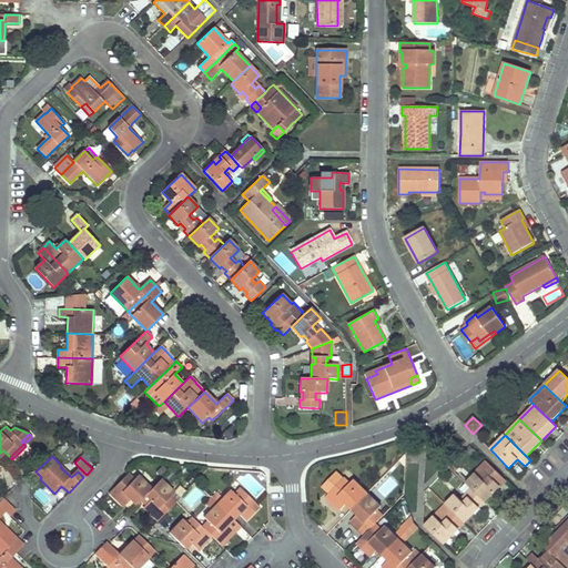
[(487,462),(476,473),(480,478),(492,467),(487,462)]
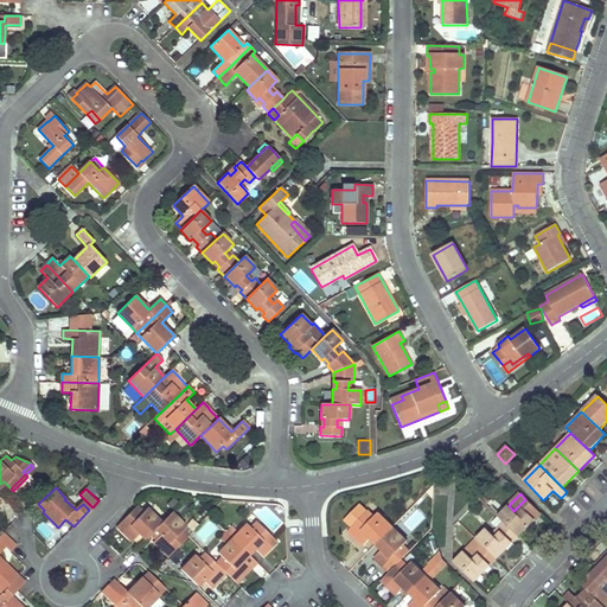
[(504,522),(518,536),(529,526),(526,524),(532,518),(534,521),(541,513),(525,499),(513,511),(509,505),(498,516),(504,522)]
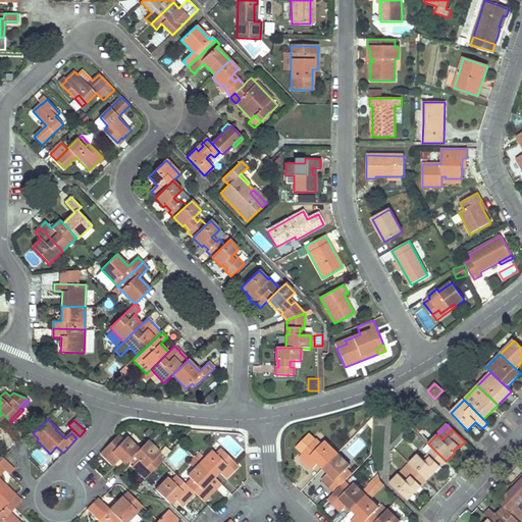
[(135,455),(140,450),(126,436),(122,440),(118,435),(102,452),(114,465),(121,458),(126,463),(135,455)]
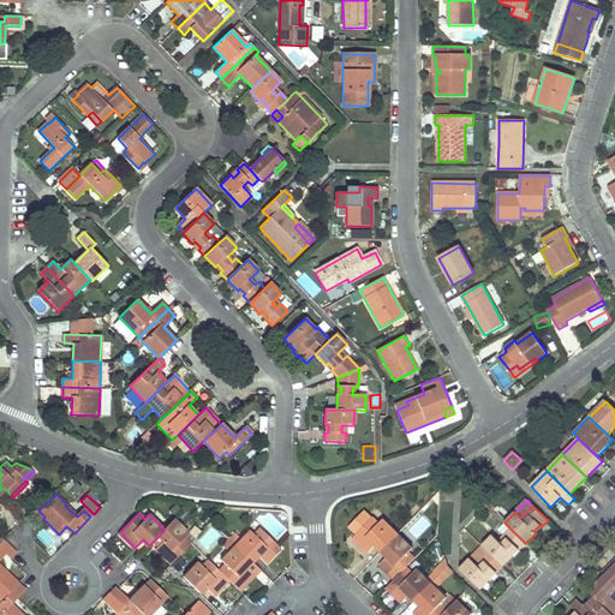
[(377,545),(382,550),(398,535),(383,520),(378,524),(372,518),(353,538),(369,553),(377,545)]
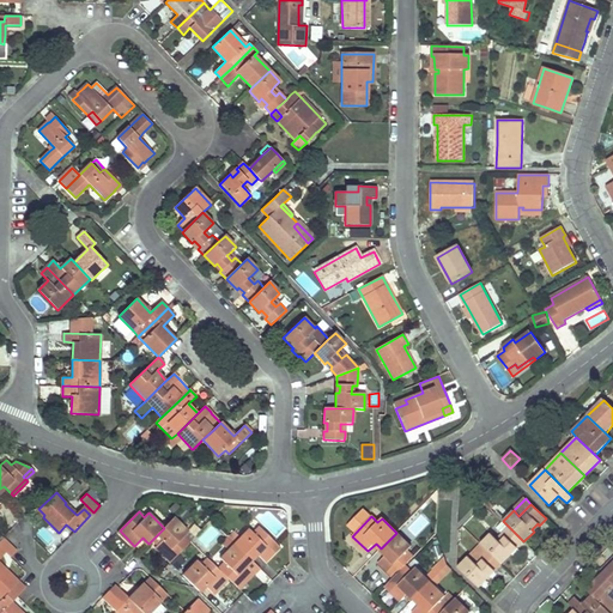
[(174,517),(164,528),(158,534),(163,539),(156,547),(171,562),(190,541),(184,535),(188,532),(181,525),(174,517)]
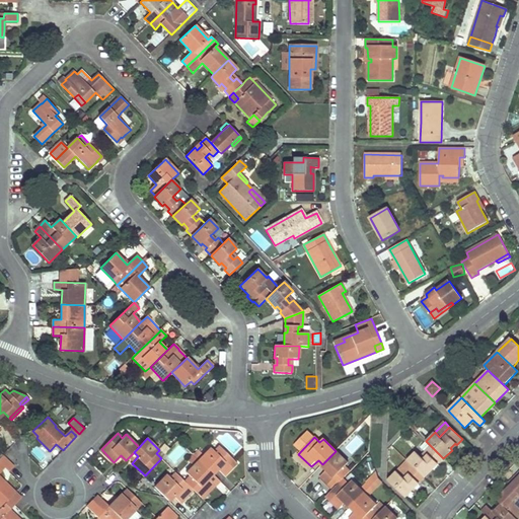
[(179,446),(168,457),(175,463),(187,453),(179,446)]
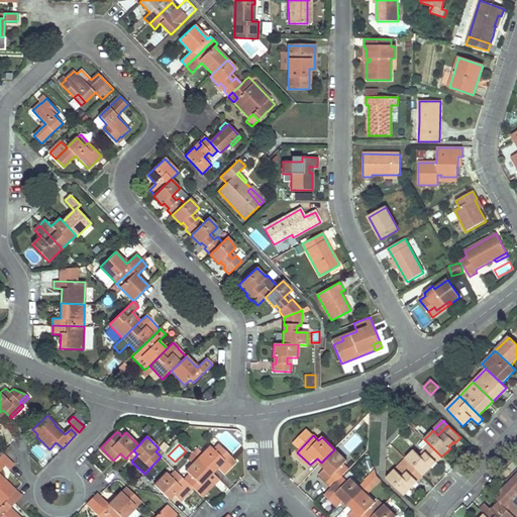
[(192,453),(198,458),(211,472),(215,468),(222,474),(234,460),(218,444),(213,449),(210,446),(203,453),(197,448),(192,453)]
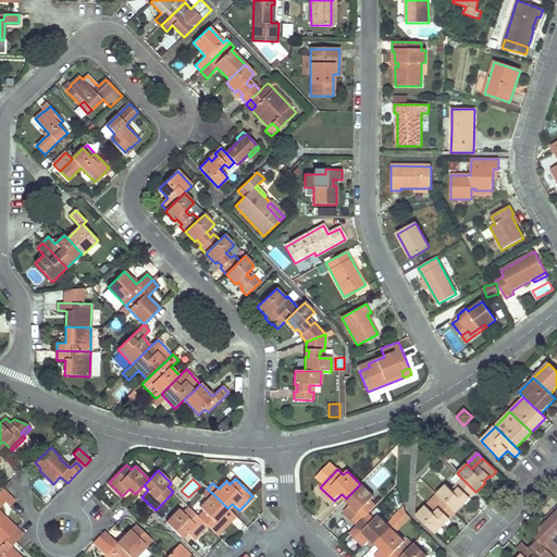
[(436,495),(455,514),(465,504),(462,502),(468,496),(470,498),(475,492),(462,479),(452,490),(446,484),(436,495)]
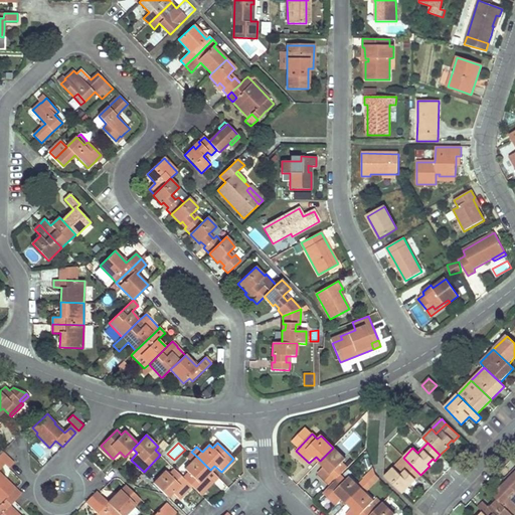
[(325,479),(331,485),(341,475),(348,468),(342,463),(345,460),(333,448),(320,461),(325,466),(319,472),(325,479)]
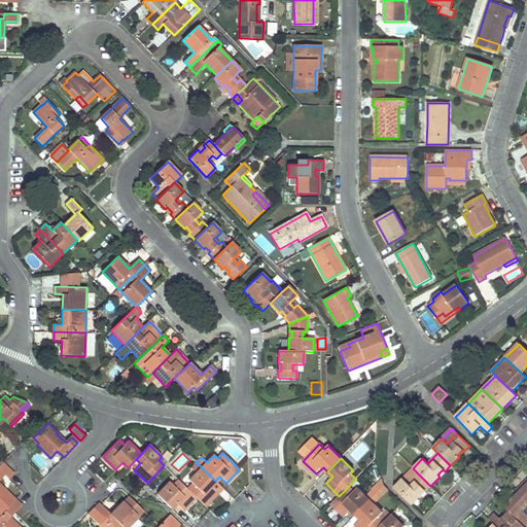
[(0,469),(3,473),(6,476),(9,479),(14,472),(3,462),(0,464),(0,469)]
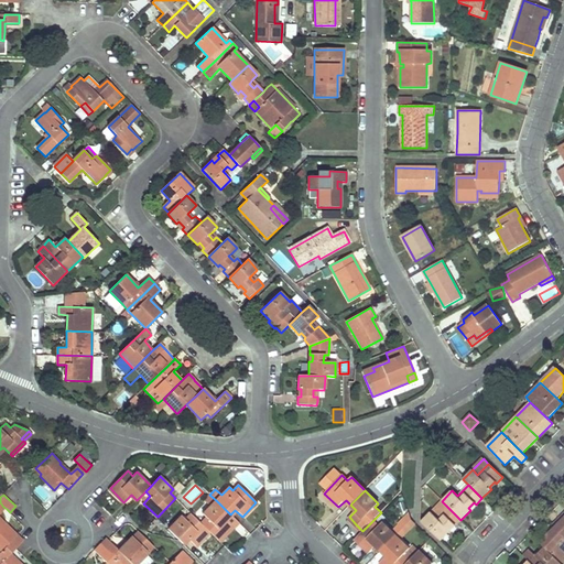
[(230,514),(216,500),(202,514),(206,518),(201,523),(209,532),(218,541),(232,527),(229,523),(225,520),(230,514)]
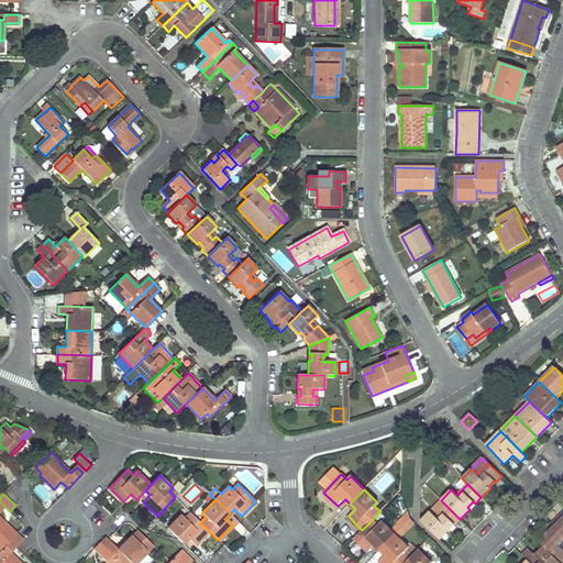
[(460,519),(441,500),(421,521),(440,540),(449,530),(448,529),(452,523),(454,525),(460,519)]
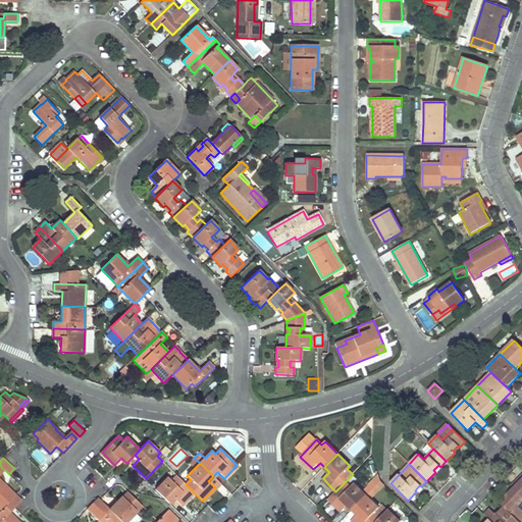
[(0,507),(2,510),(16,494),(7,485),(6,486),(0,480),(0,472),(1,471),(0,470),(0,507)]
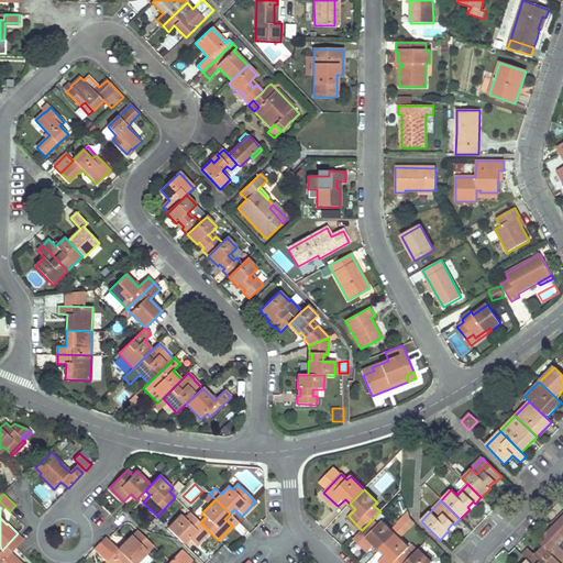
[(209,531),(200,522),(190,512),(185,518),(181,515),(167,529),(179,541),(183,543),(188,538),(195,544),(209,531)]
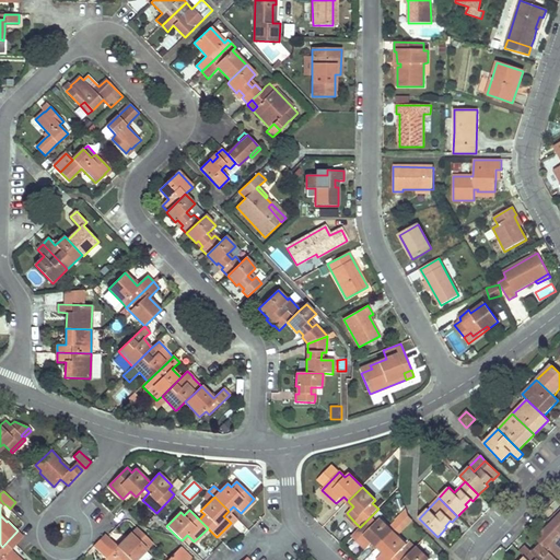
[(406,510),(395,521),(399,525),(405,520),(408,516),(407,511),(406,510)]
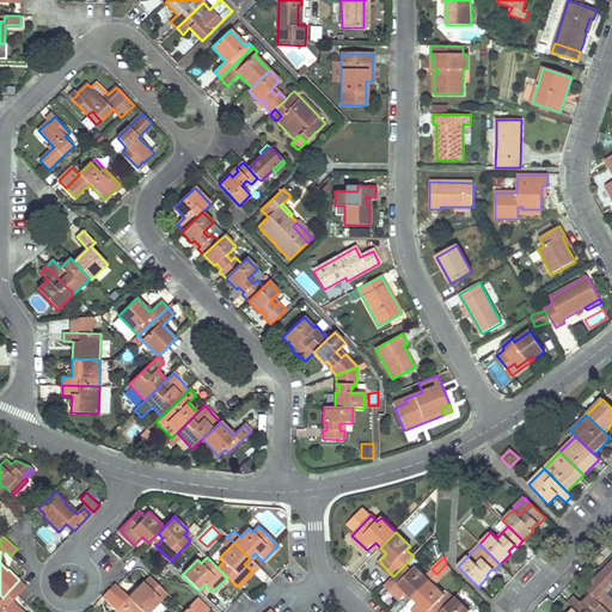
[(405,564),(393,576),(385,585),(401,600),(409,592),(414,597),(429,581),(424,576),(415,567),(411,571),(405,564)]
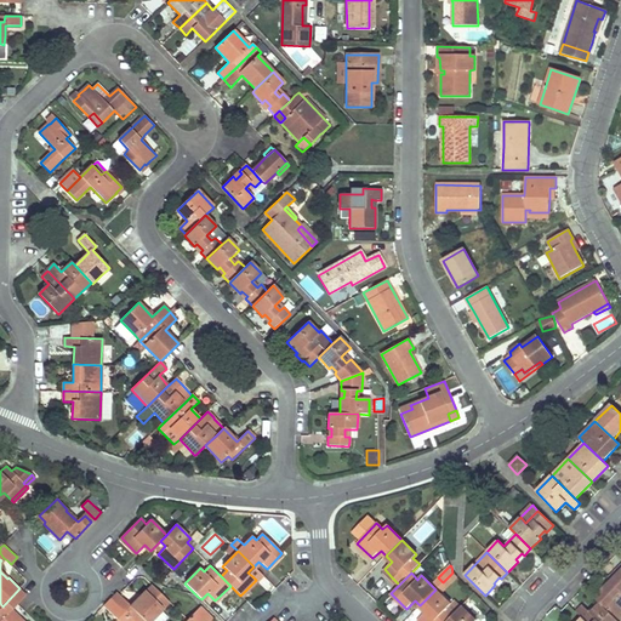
[(438,577),(431,585),(436,590),(443,582),(438,577)]
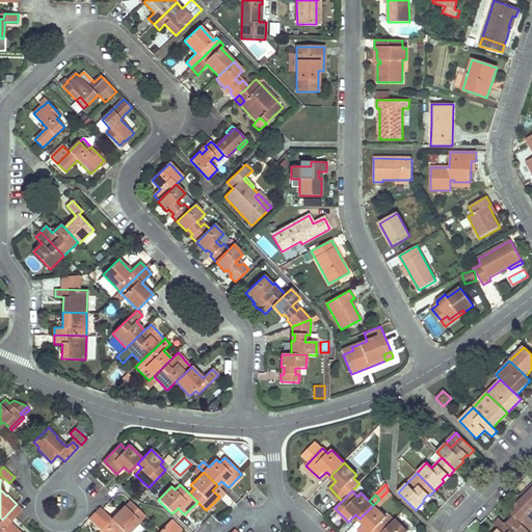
[(531,505),(524,498),(520,502),(510,512),(514,516),(530,531),(531,529),(531,505)]
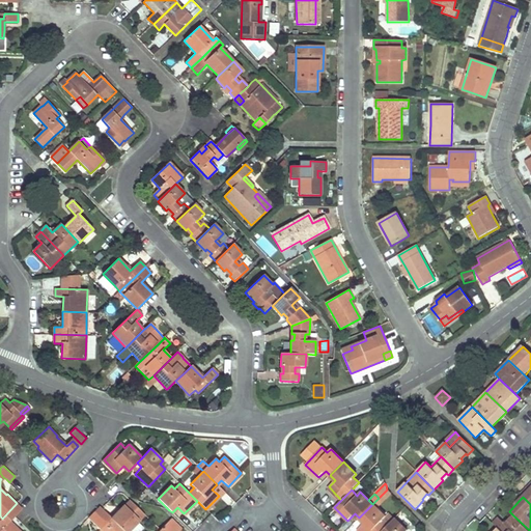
[(144,514),(137,507),(130,500),(120,509),(121,511),(113,520),(107,526),(112,530),(130,530),(140,521),(139,520),(144,514)]
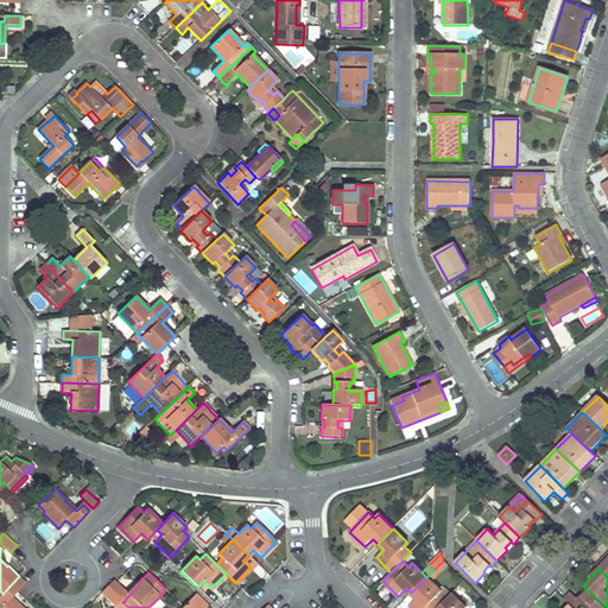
[(19,576),(2,594),(0,596),(0,595),(0,605),(1,606),(0,607),(24,607),(23,606),(20,607),(11,597),(17,591),(26,582),(23,580),(19,576)]
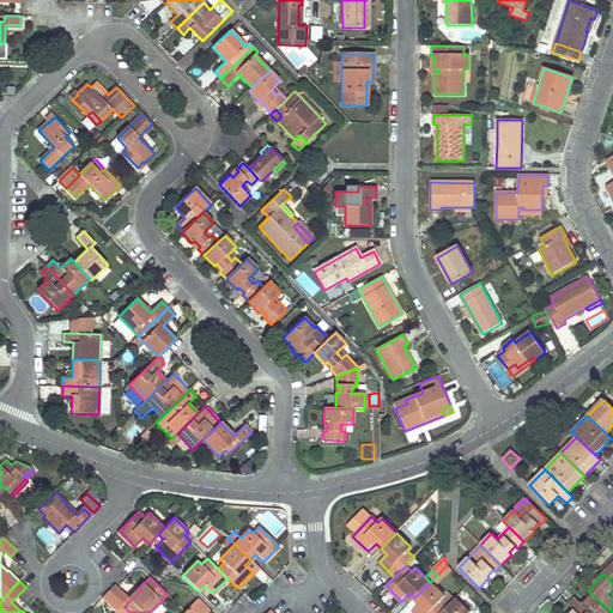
[(445,596),(430,582),(414,598),(420,604),(413,611),(414,612),(441,612),(456,599),(449,593),(445,596)]
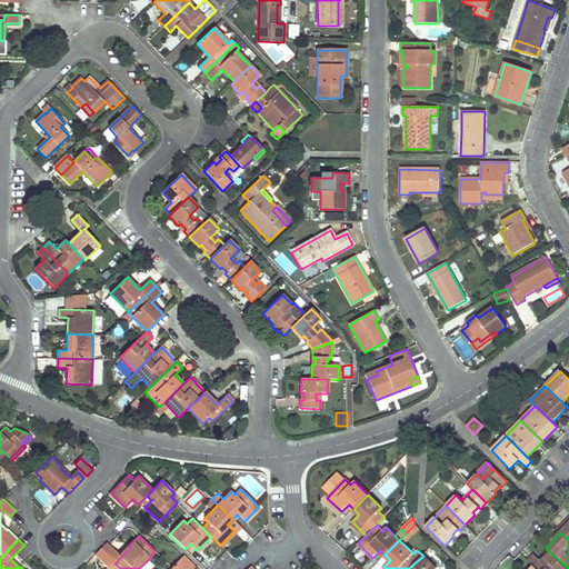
[(111,559),(118,552),(107,542),(100,550),(111,559)]
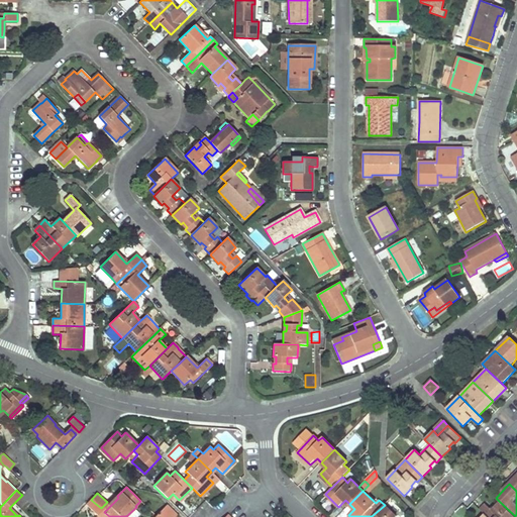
[(109,516),(104,512),(101,508),(91,500),(86,505),(98,516),(109,516)]
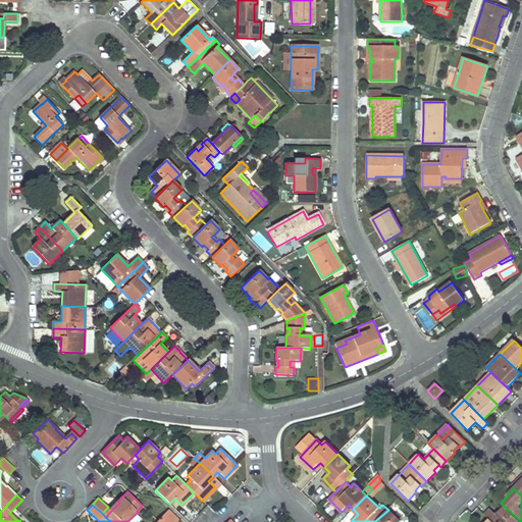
[(111,511),(108,507),(102,513),(105,517),(111,511)]
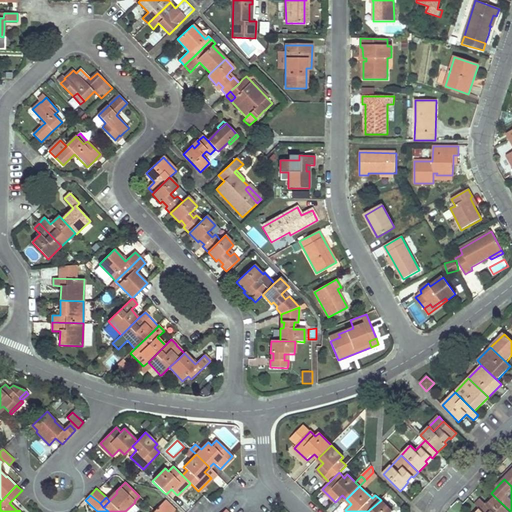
[(483,511),(510,511),(495,497),(487,505),(481,499),(476,504),(480,509),(483,511)]
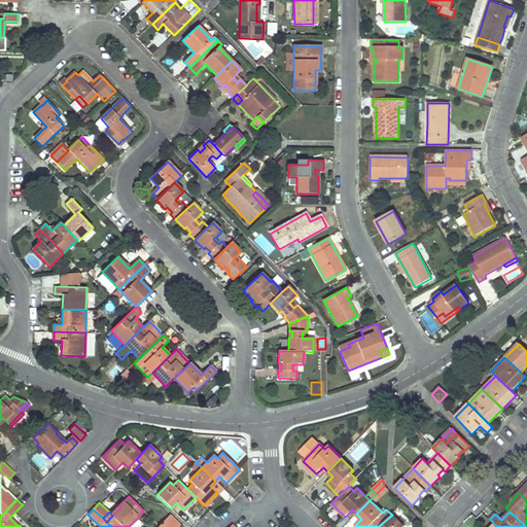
[(171,526),(180,526),(181,526),(170,515),(159,526),(156,526),(167,526),(168,526),(170,525),(171,526)]
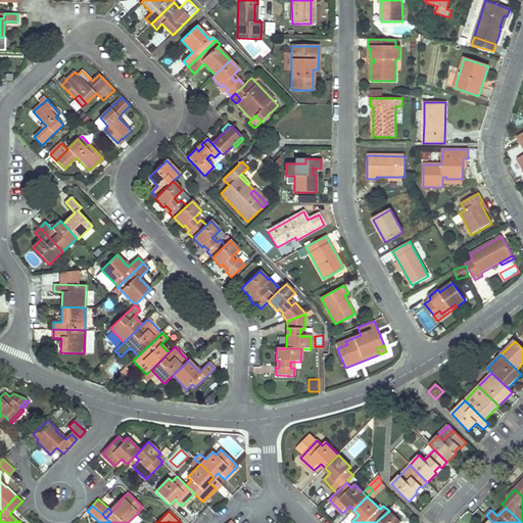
[(389,511),(376,522),(400,522),(401,522),(389,511)]
